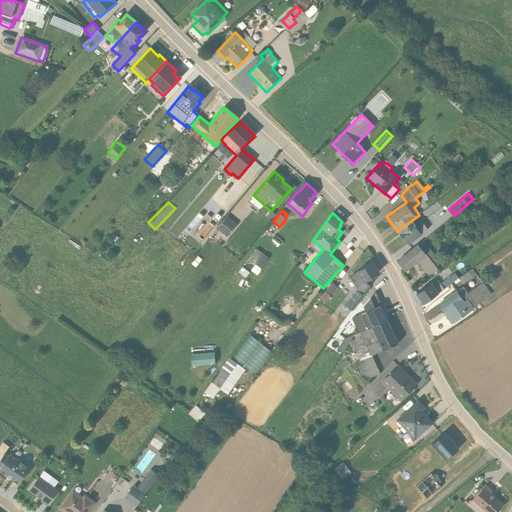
[(228,235),(238,223),(228,214),(218,227),(228,235)]
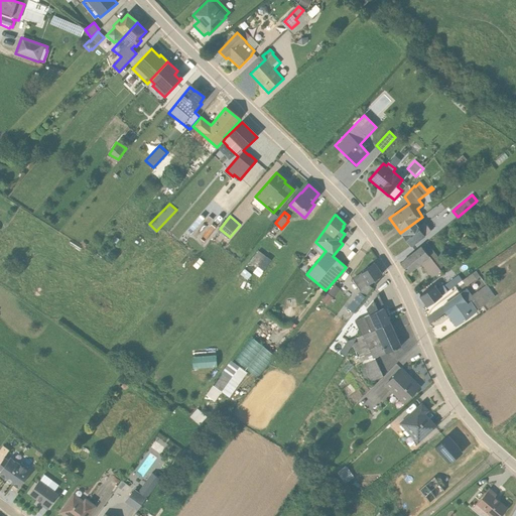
[(400,233),(410,247),(424,237),(430,232),(423,223),(418,227),(415,222),(400,233)]
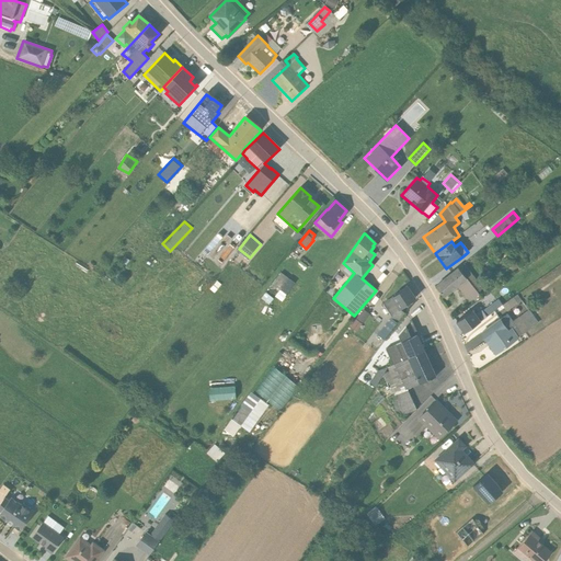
[(457,268),(435,286),(444,298),(457,287),(469,302),(479,295),(478,294),(483,288),(464,265),(458,270),(457,268)]
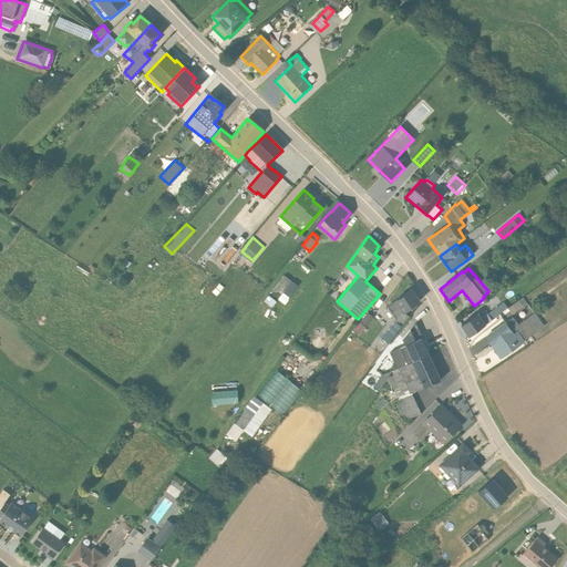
[(278,294),(289,281),(282,276),(272,288),(278,294)]
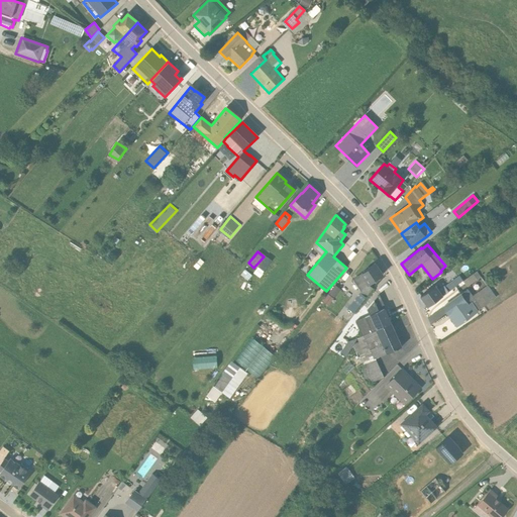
[(272,261),(266,256),(252,273),(259,278),(272,261)]
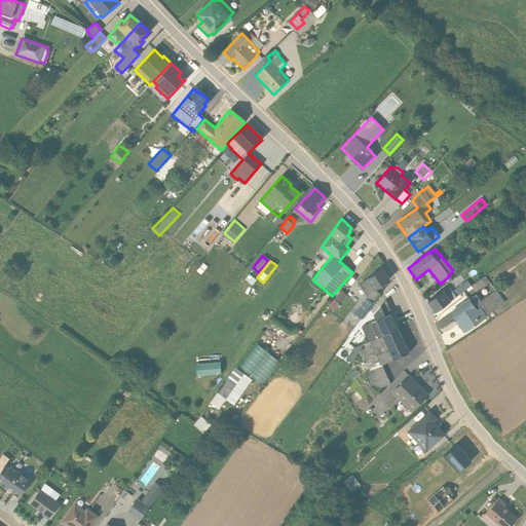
[(389,279),(382,269),(359,285),(367,297),(353,314),(359,318),(378,294),(374,290),(389,279)]
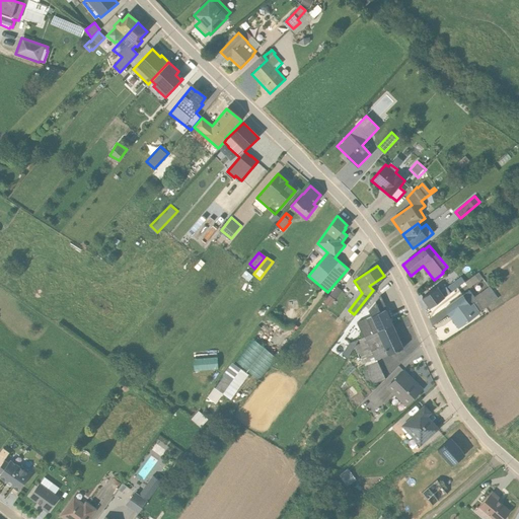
[(245,271),(241,276),(248,282),(252,277),(245,271)]
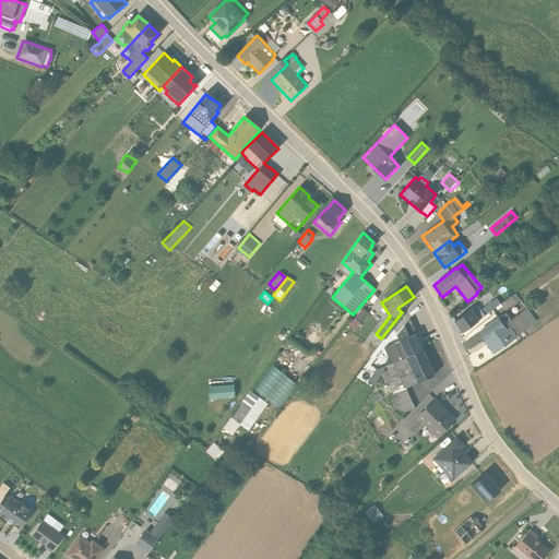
[(520,300),(515,294),(500,305),(504,310),(520,300)]
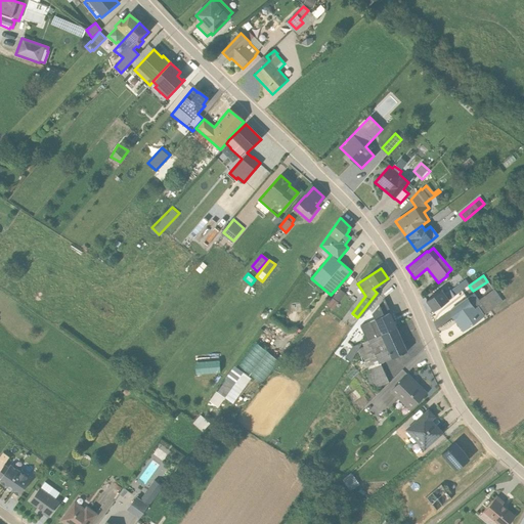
[(441,290),(426,301),(433,311),(469,285),(465,280),(450,291),(449,290),(444,294),(441,290)]
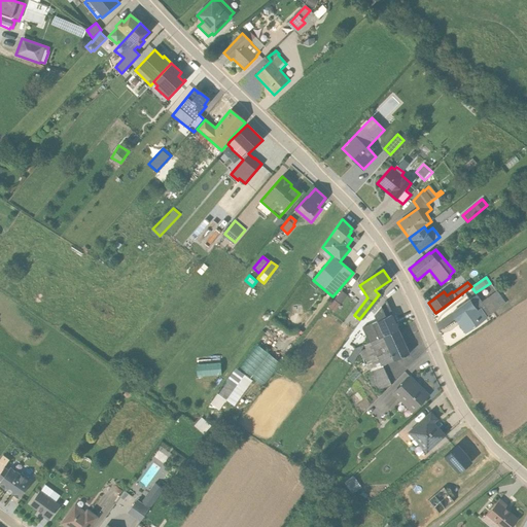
[(341,291),(328,307),(334,311),(347,295),(341,291)]
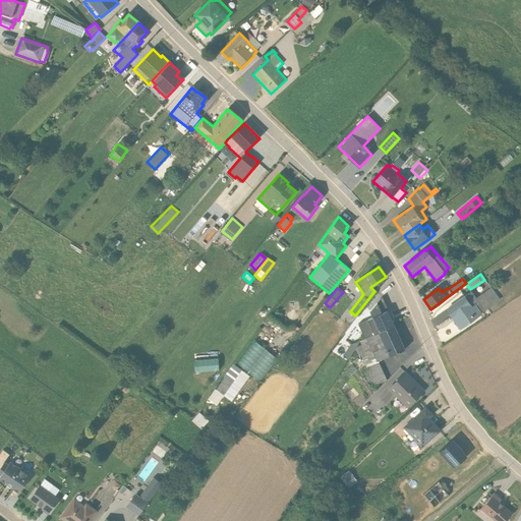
[(471,292),(447,309),(460,328),(499,299),(490,288),(476,298),(471,292)]
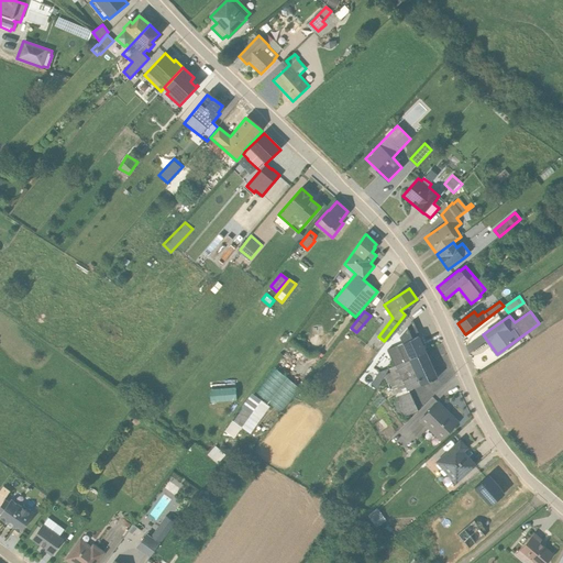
[(420,342),(421,341),(412,321),(399,335),(403,343),(387,350),(394,366),(426,352),(420,342)]
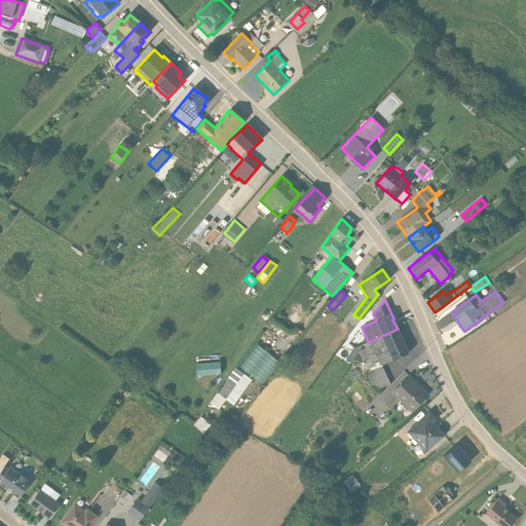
[(364,359),(378,390),(390,384),(381,366),(408,353),(398,329),(368,342),(363,344),(364,347),(358,350),(362,360),(364,359)]
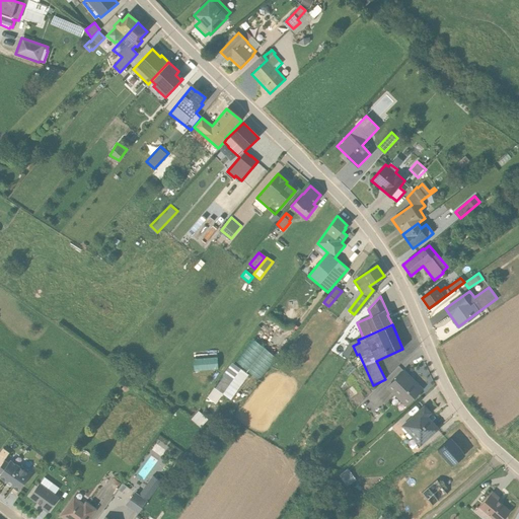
[(277,358),(251,340),(235,362),(261,380),(277,358)]
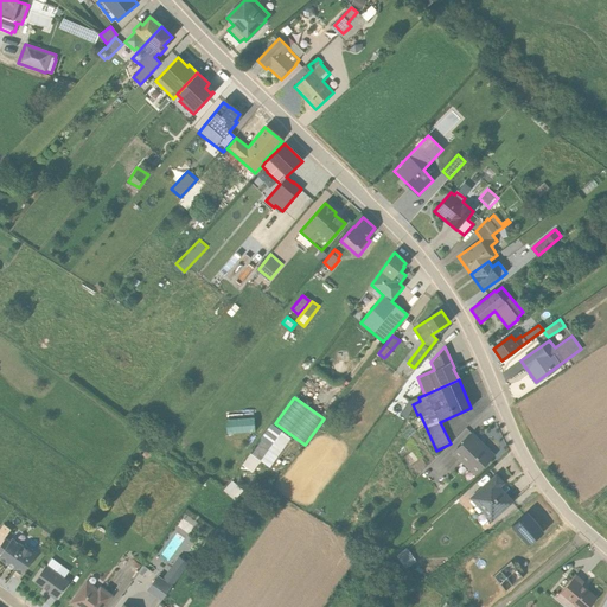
[(404,417),(417,397),(408,401),(400,415),(404,417)]
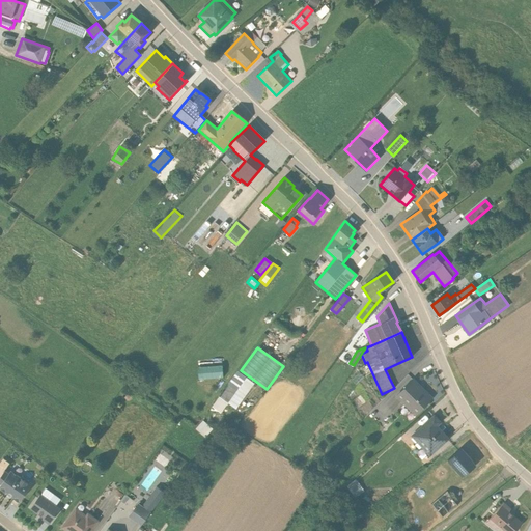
[(199,364),(199,376),(224,376),(224,363),(199,364)]
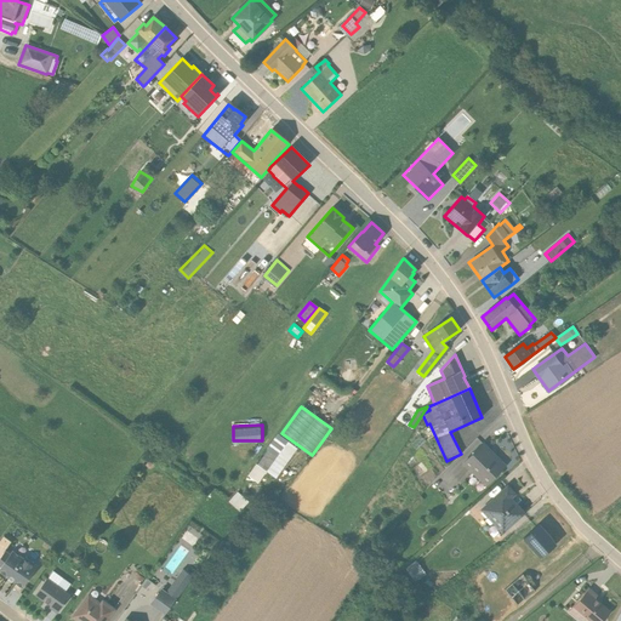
[(256,465),(248,476),(257,483),(266,472),(277,479),(297,449),(278,436),(257,465),(256,465)]
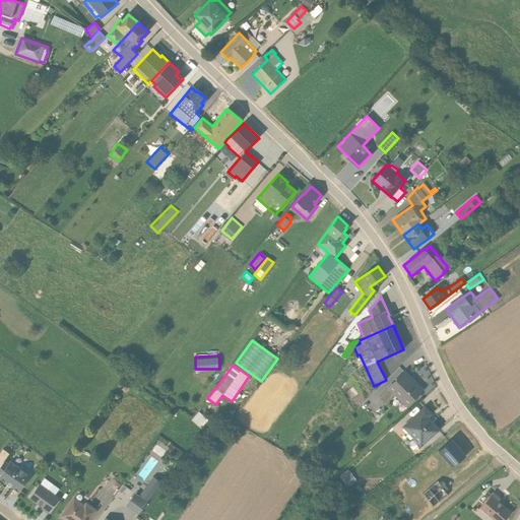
[(424,390),(404,371),(386,388),(406,407),(424,390)]
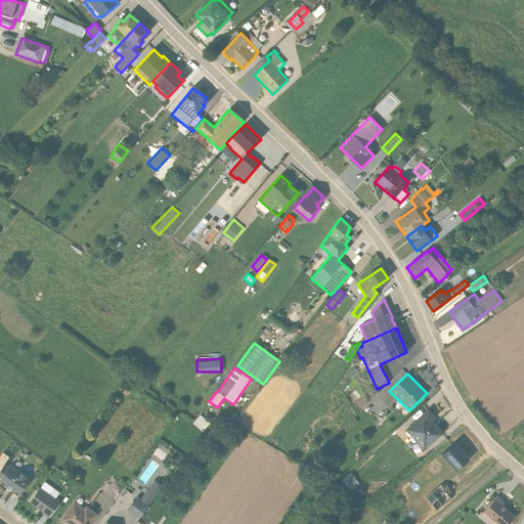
[(434,417),(428,409),(405,431),(423,450),(442,433),(431,420),(434,417)]
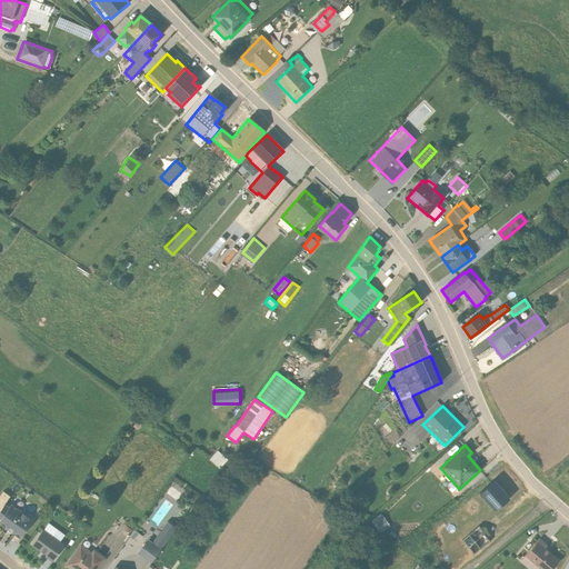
[(227,460),(217,451),(209,460),(219,469),(227,460)]
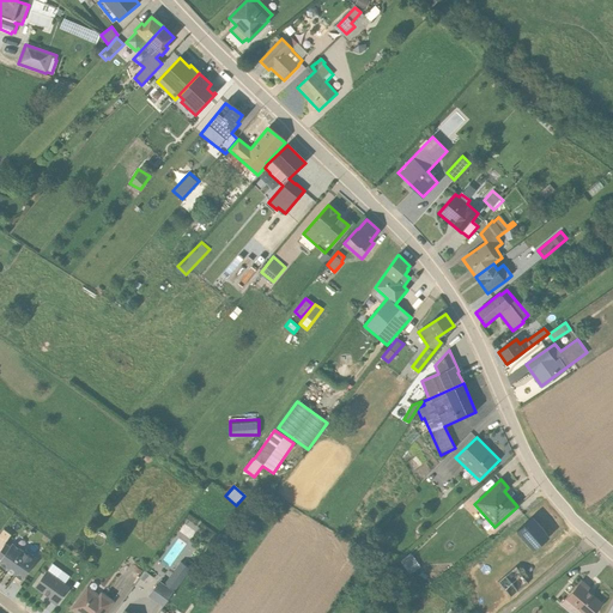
[(547,534),(532,517),(516,532),(533,551),(542,541),(541,540),(547,534)]
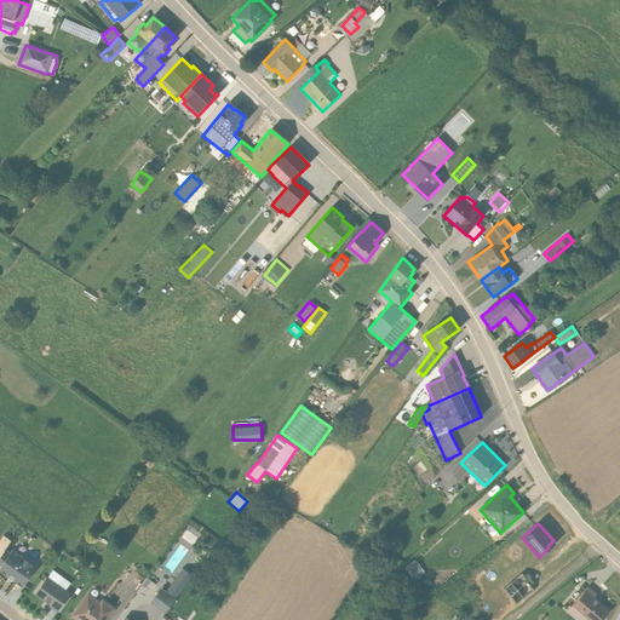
[(218,551),(213,547),(210,552),(211,552),(196,573),(201,575),(218,551)]
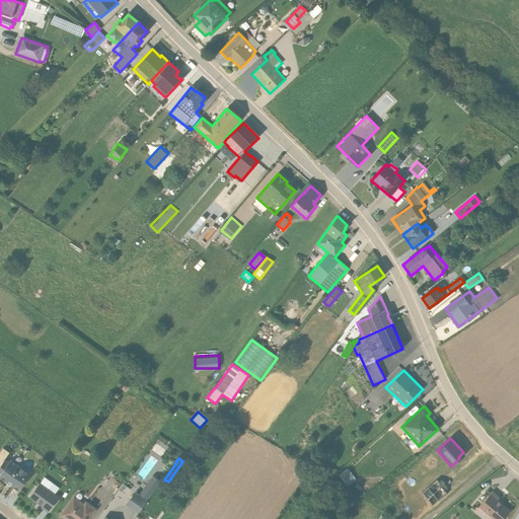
[(4,460),(0,465),(0,473),(0,476),(5,482),(6,480),(13,486),(12,487),(18,491),(31,472),(10,460),(9,462),(4,460)]
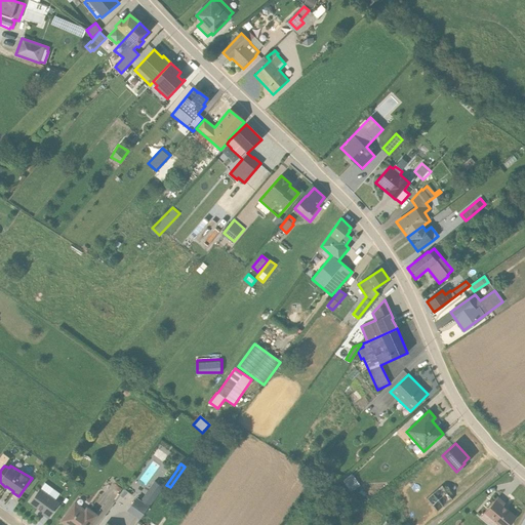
[(352,490),(361,483),(353,473),(344,480),(352,490)]
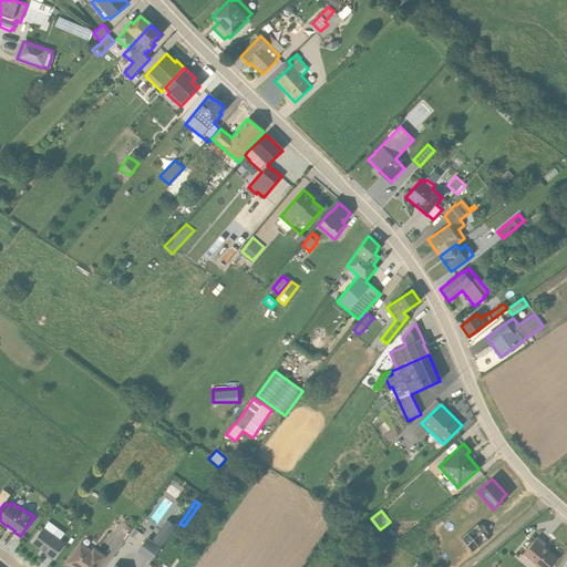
[(146,538),(136,552),(150,562),(175,526),(167,519),(152,540),(148,538),(146,538)]
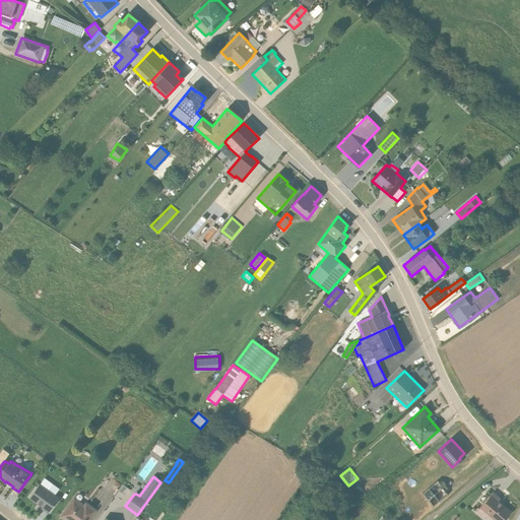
[(41,509),(48,514),(59,499),(54,496),(59,490),(45,478),(40,484),(39,484),(29,498),(42,507),(42,508),(41,509)]
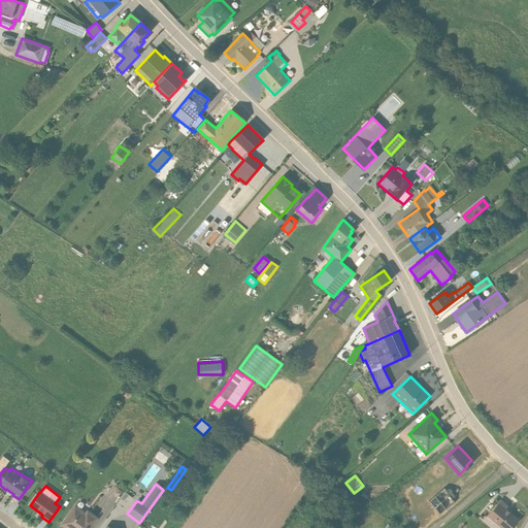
[(455,500),(443,488),(429,501),(440,514),(455,500)]
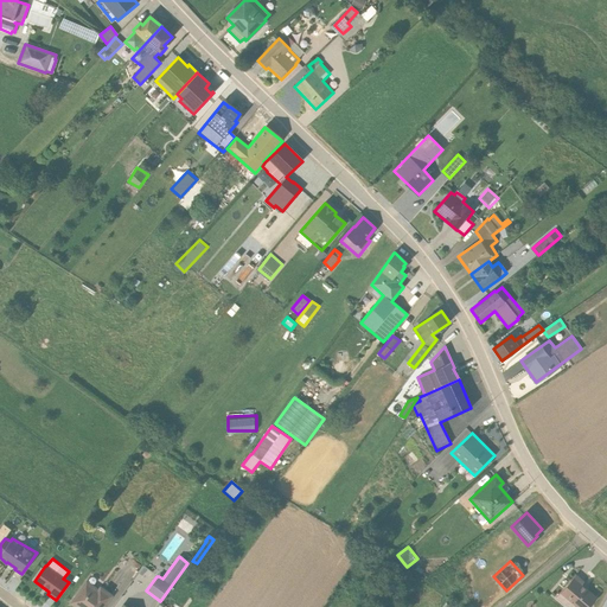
[(575,573),(555,595),(563,602),(564,601),(570,606),(586,606),(596,595),(581,582),(583,579),(575,573)]
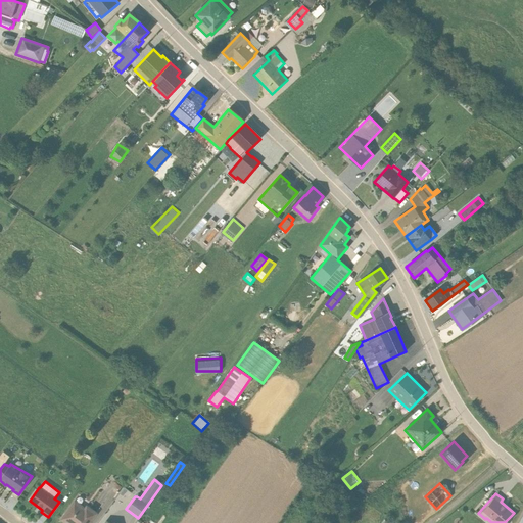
[(82,498),(81,497),(79,497),(77,498),(76,501),(75,500),(59,520),(63,522),(90,522),(97,513),(86,505),(84,507),(81,505),(83,501),(82,498)]
